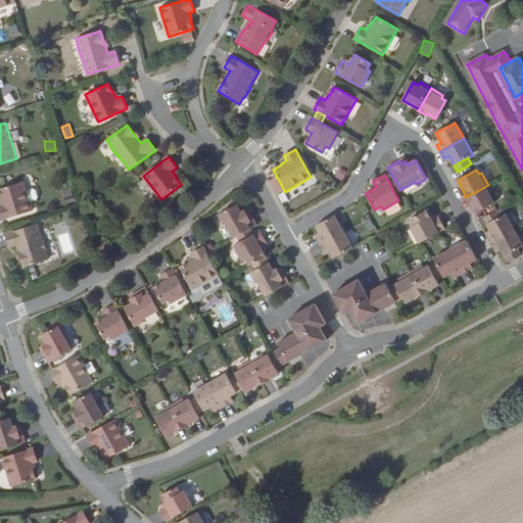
[(400,190),(393,178),(388,181),(394,193),(400,190)]
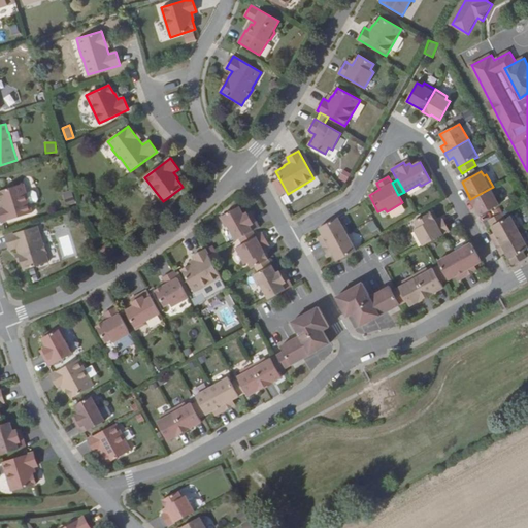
[(0,195),(2,200),(0,201),(2,207),(1,207),(0,207),(0,217),(2,222),(32,212),(30,203),(36,201),(38,199),(36,192),(33,190),(26,192),(23,183),(0,190),(0,195)]
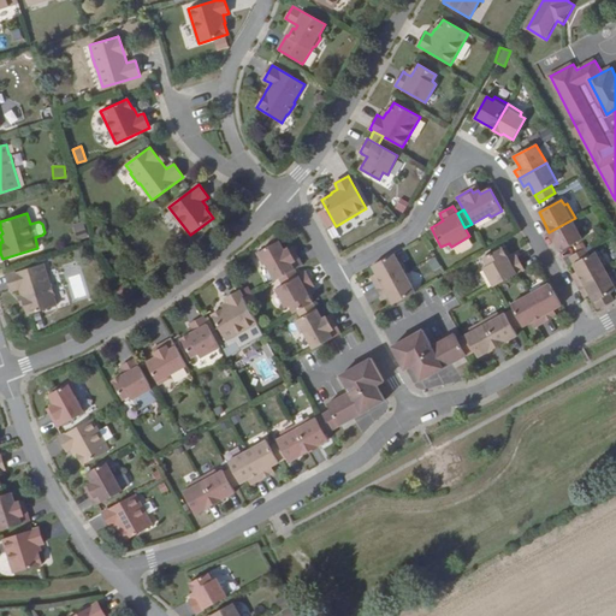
[(582,231),(575,218),(549,232),(554,241),(555,241),(561,252),(582,240),(580,234),(582,231)]
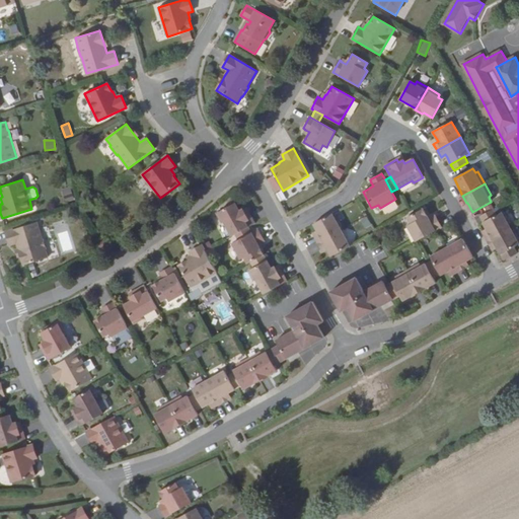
[(69,199),(66,189),(58,191),(61,201),(69,199)]
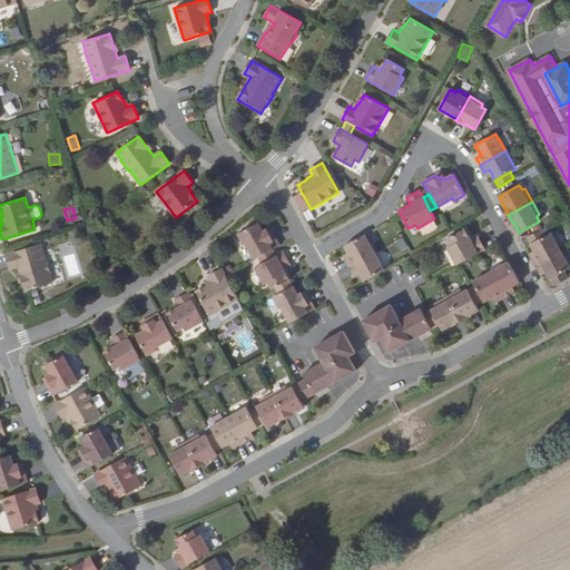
[(246,243),(255,258),(258,257),(273,249),(281,245),(273,232),(269,234),(267,229),(263,232),(258,223),(237,234),(244,244),(246,243)]
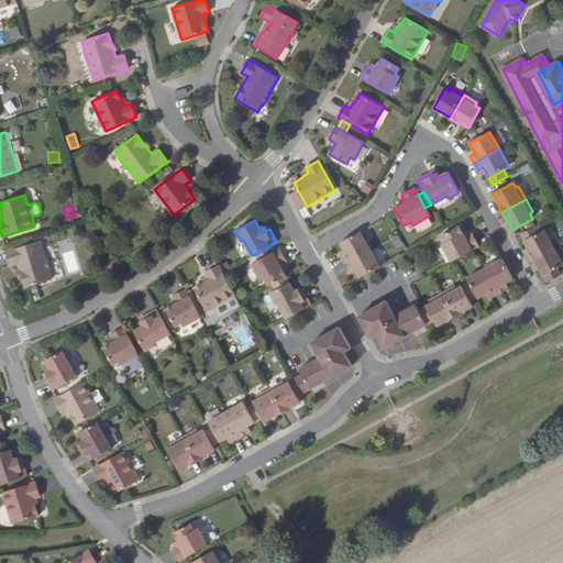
[(451,262),(479,246),(472,233),(470,235),(465,238),(463,234),(459,227),(442,235),(445,243),(442,244),(451,262)]
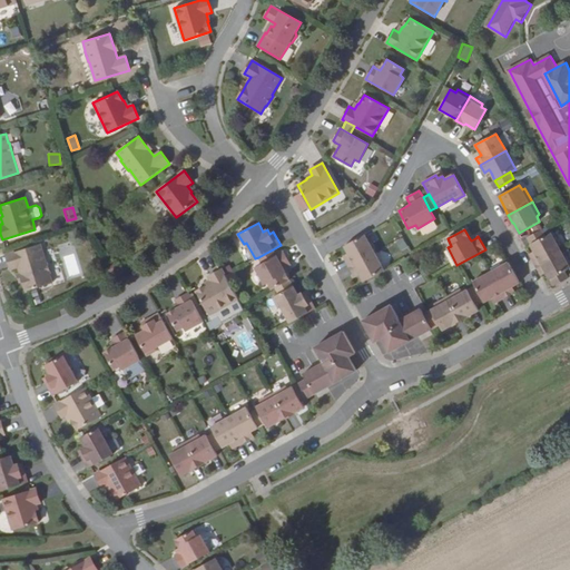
[(531,244),(546,236),(541,229),(527,237),(531,244)]
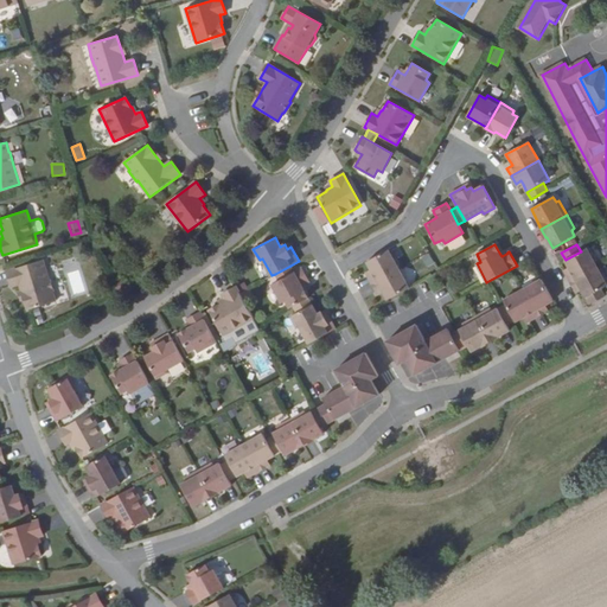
[(570,282),(598,267),(587,248),(581,251),(566,260),(569,268),(570,272),(566,274),(570,282)]
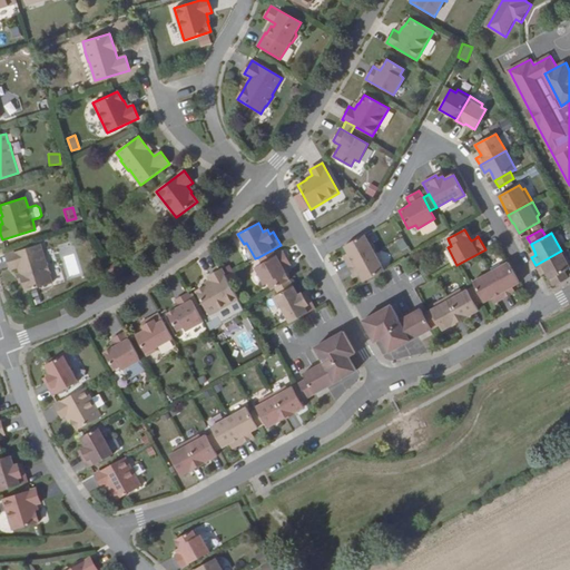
[(375,252),(365,235),(344,246),(349,253),(351,256),(345,258),(349,266),(375,252)]
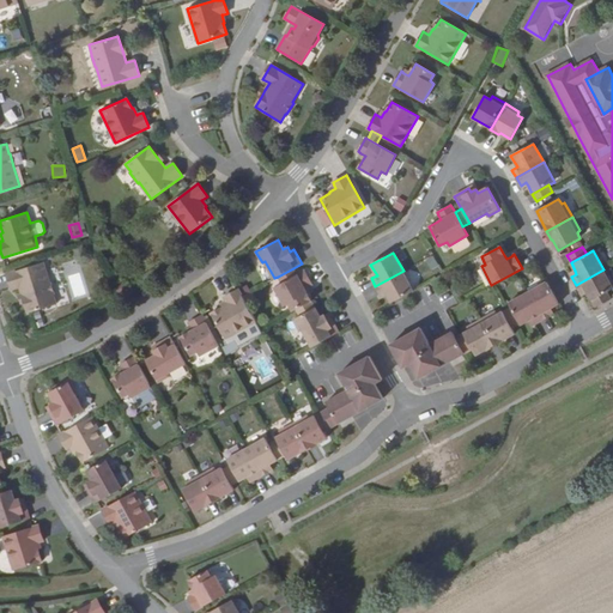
[(434,256),(426,259),(430,271),(438,267),(434,256)]
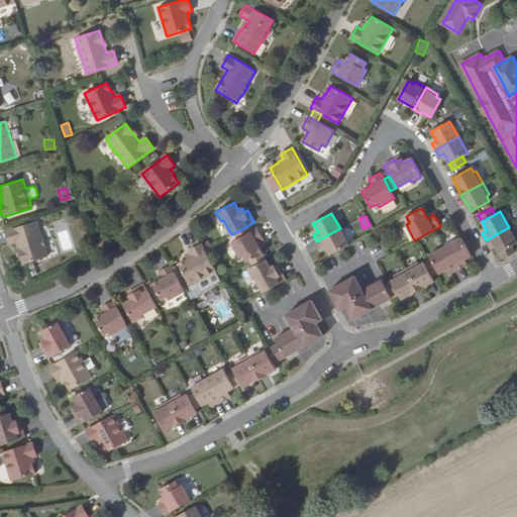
[(16,241),(18,247),(21,254),(23,264),(47,256),(44,248),(45,248),(42,237),(41,237),(36,221),(5,230),(10,244),(16,241)]
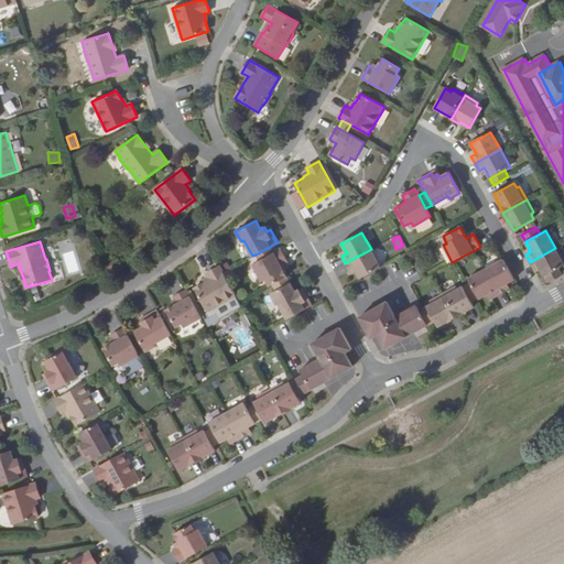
[(270,247),(256,255),(259,261),(273,252),(270,247)]
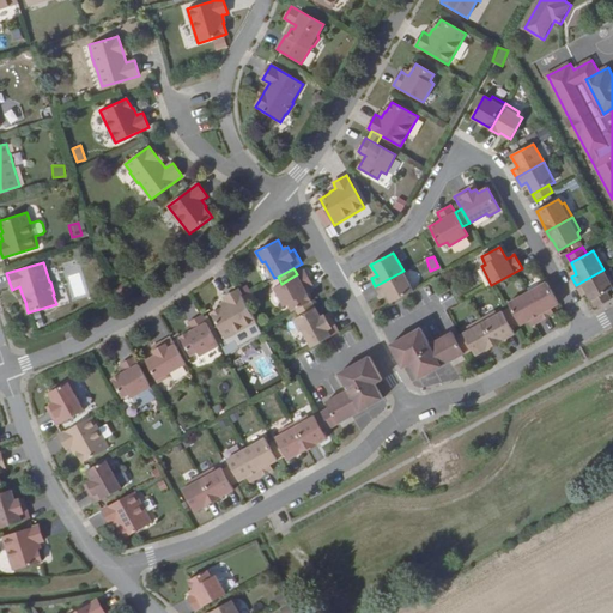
[(593,301),(608,292),(612,289),(612,287),(604,269),(576,285),(581,293),(586,290),(588,295),(593,301)]
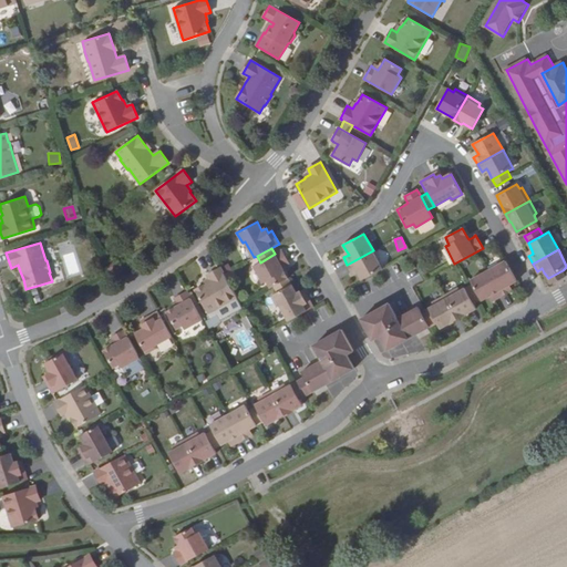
[(274,287),(288,278),(285,270),(282,267),(286,265),(289,263),(282,250),(275,254),(260,263),(254,266),(264,282),(267,280),(271,288),(274,287)]
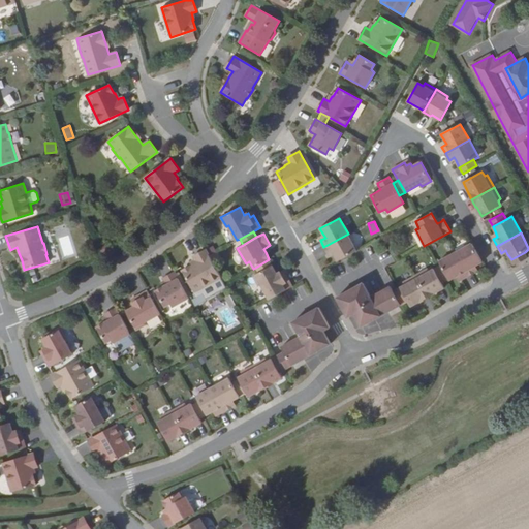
[(356,251),(348,234),(323,247),(328,254),(333,251),(335,254),(338,261),(356,251)]
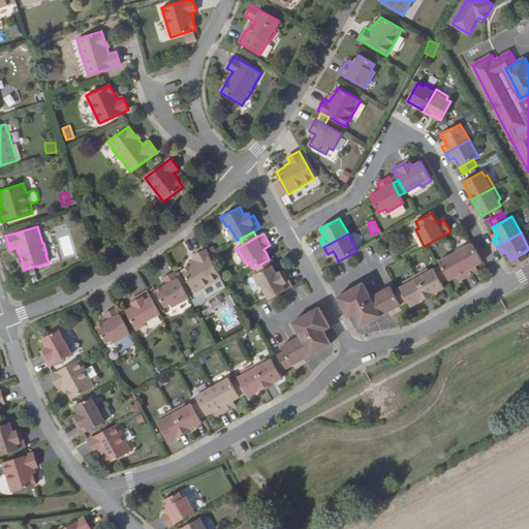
[(111,248),(107,244),(99,248),(102,253),(111,248)]
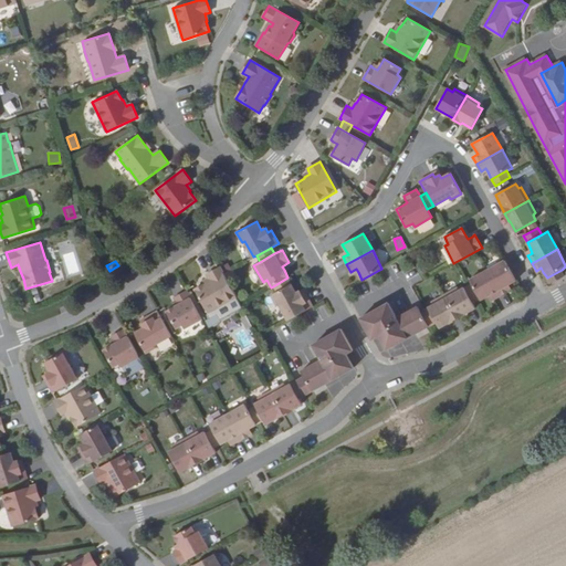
[(516,281),(504,261),(486,271),(501,296),(509,292),(506,286),(510,284),(516,281)]
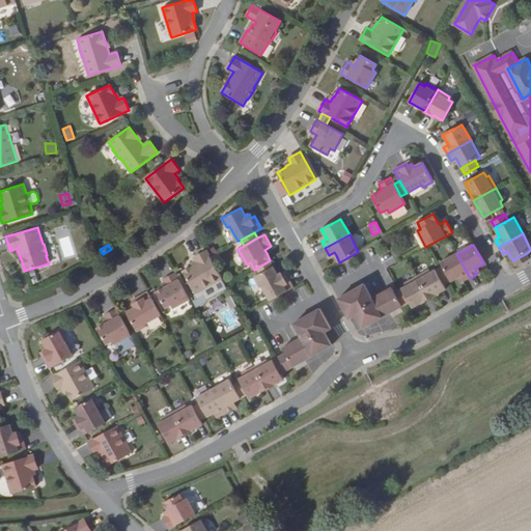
[(222,278),(206,250),(194,257),(196,261),(191,266),(192,266),(183,271),(195,294),(222,278)]
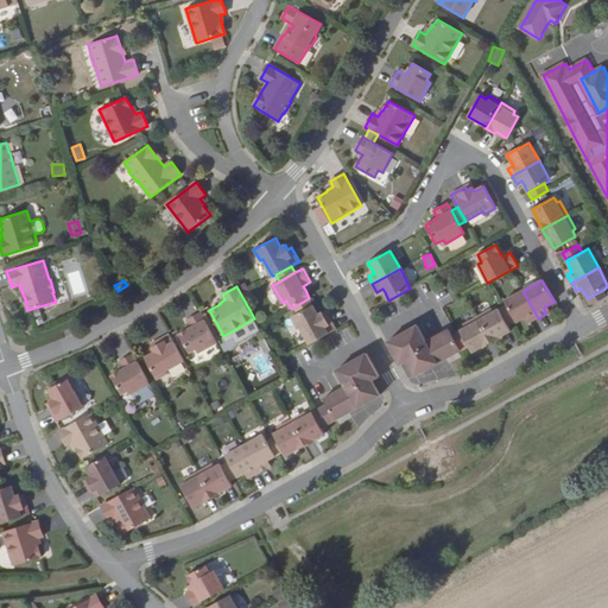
[(591,305),(607,297),(603,290),(588,298),(591,305)]
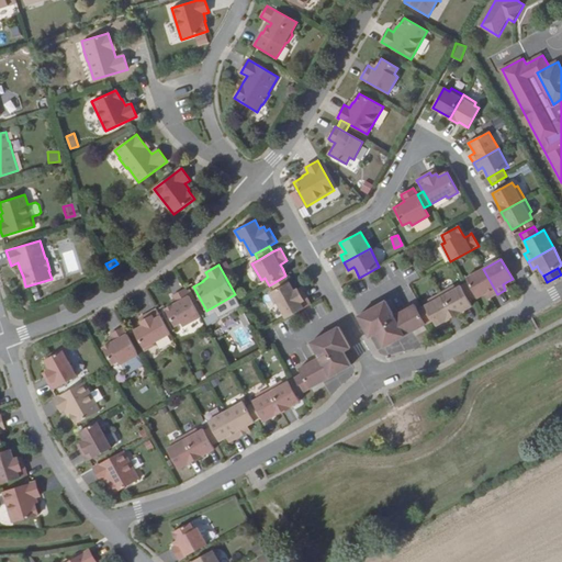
[(497,294),(483,269),(467,278),(469,282),(476,296),(478,299),(484,295),(487,293),(491,298),(497,294)]
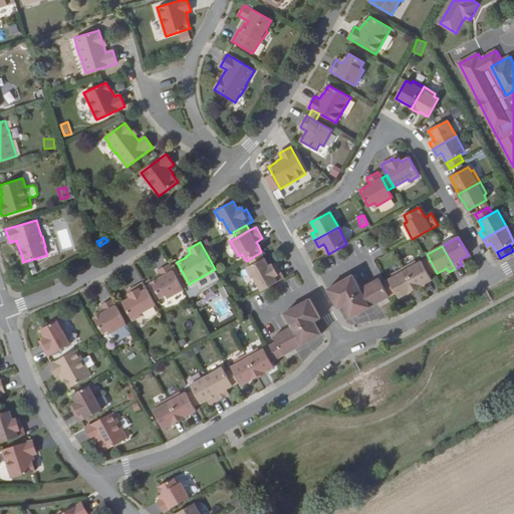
[(264,257),(261,252),(248,260),(251,265),(264,257)]
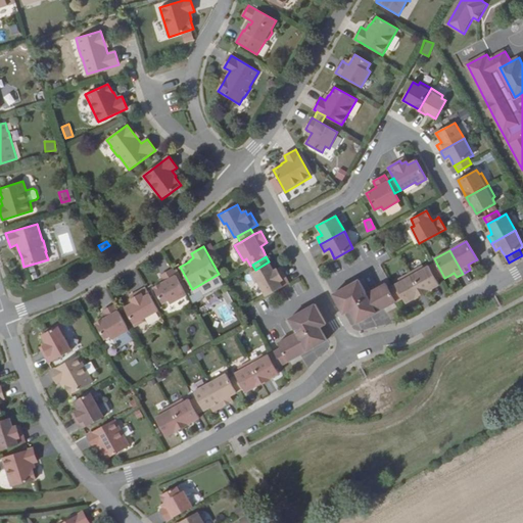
[(274,271),(269,262),(255,270),(250,273),(255,282),(257,281),(267,295),(289,283),(282,271),(280,272),(277,269),(274,271)]
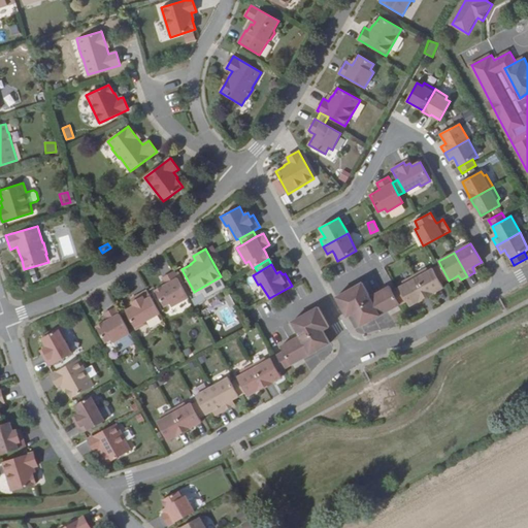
[(436,267),(444,281),(448,278),(440,265),(436,267)]
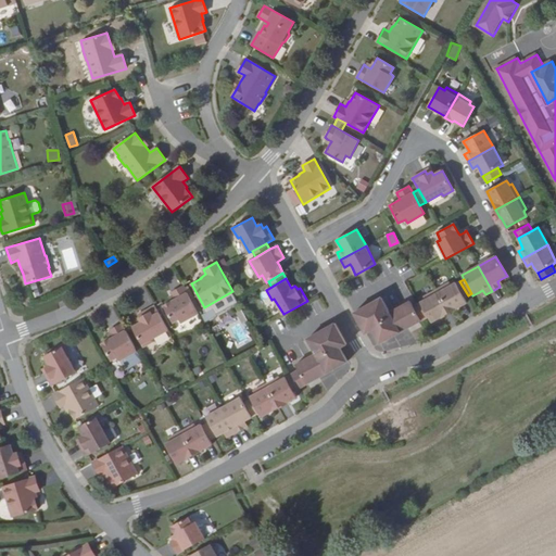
[(465,297),(468,295),(459,281),(456,283),(465,297)]
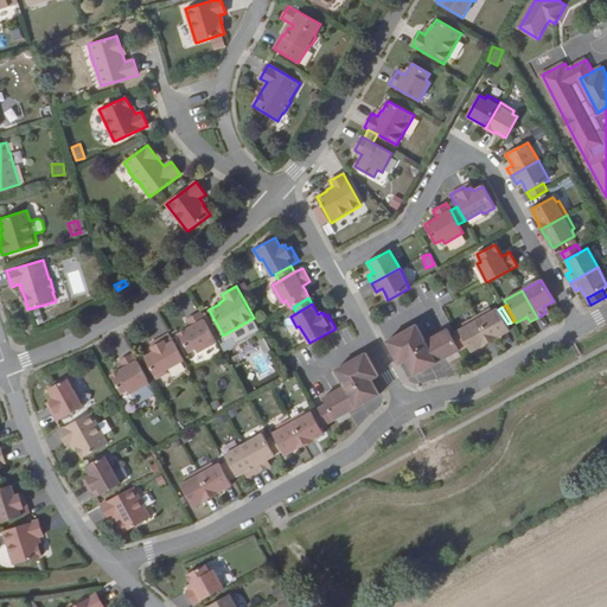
[(477,317),(491,342),(510,331),(508,324),(498,310),(493,312),(491,308),(477,317)]
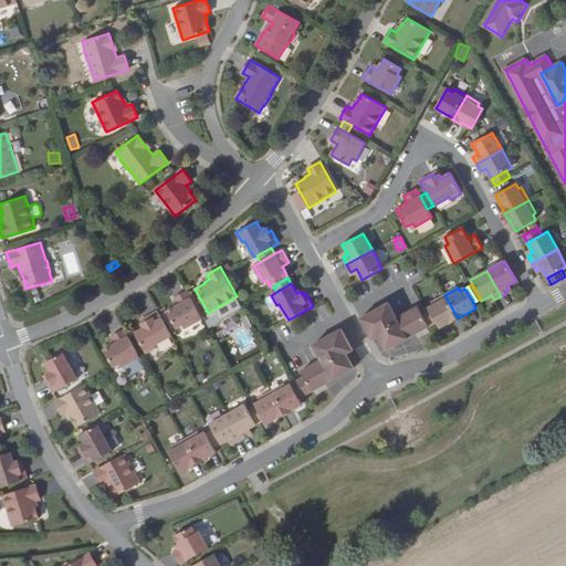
[(202,318),(187,291),(175,297),(176,300),(178,304),(175,306),(167,311),(176,327),(184,324),(185,327),(202,318)]
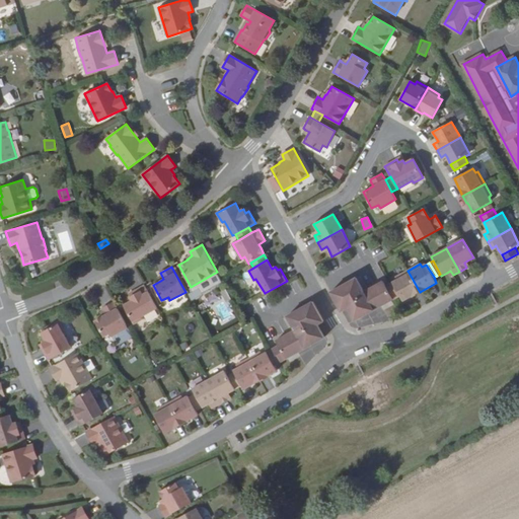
[(392,282),(400,295),(402,301),(413,296),(413,297),(420,293),(420,292),(408,271),(396,277),(397,280),(392,282)]
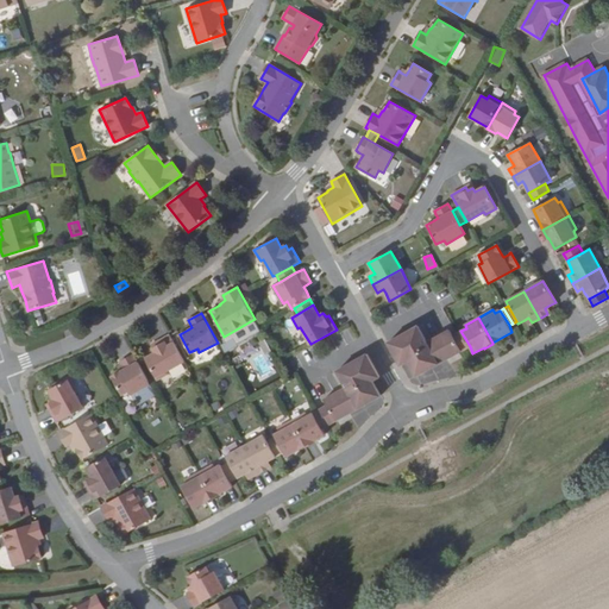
[(418,326),(388,343),(401,365),(408,360),(416,376),(465,349),(457,333),(453,336),(450,330),(428,343),(418,326)]
